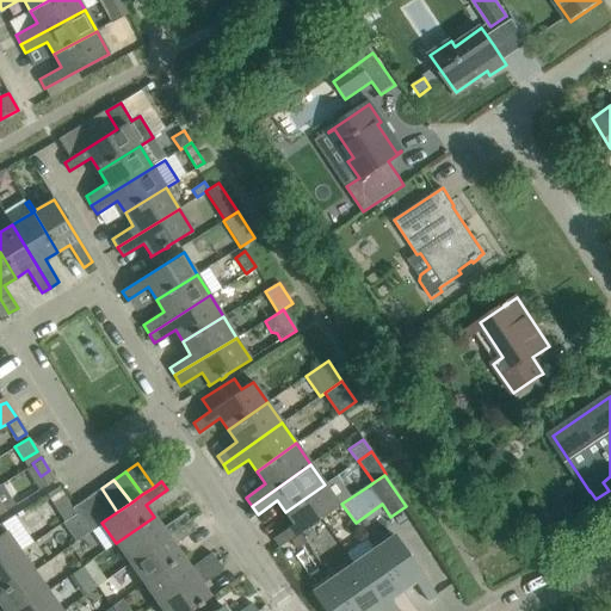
[(0,514),(14,506),(1,485),(0,485),(0,514)]
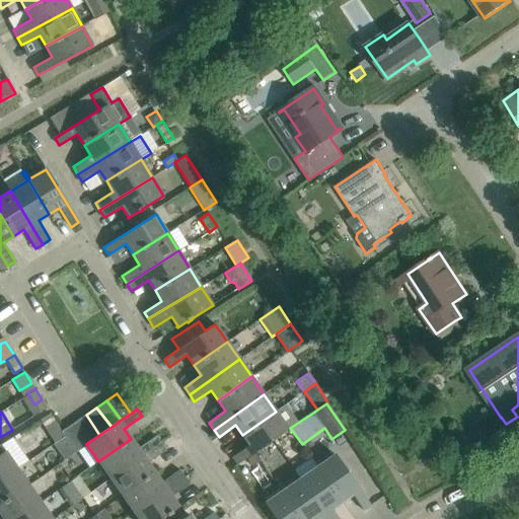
[(276,412),(242,435),(249,445),(232,457),(238,464),(273,440),(289,429),(276,412)]
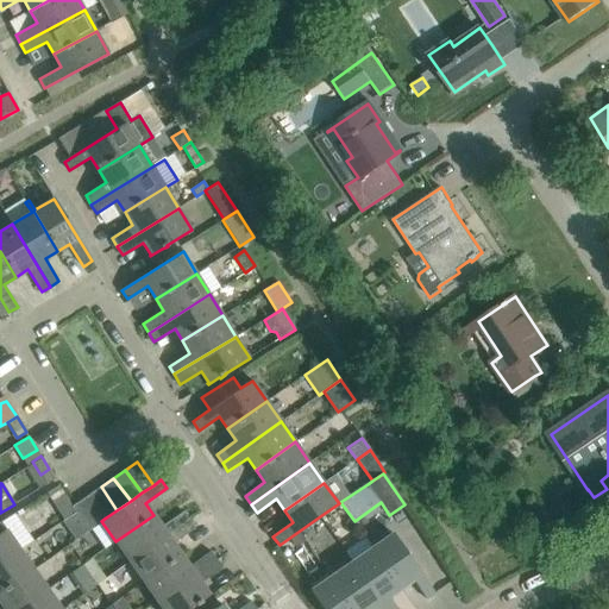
[(46,493),(64,520),(75,513),(58,485),(46,493)]
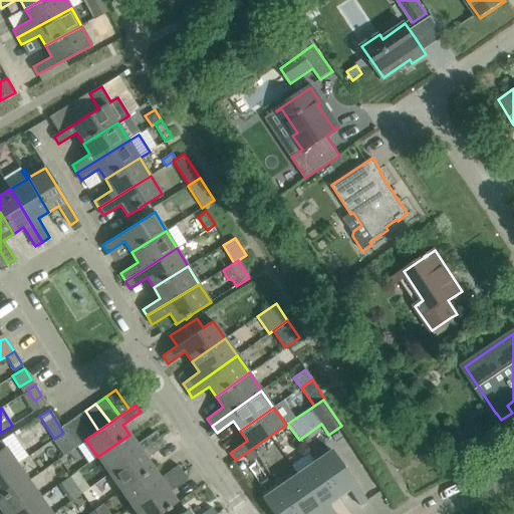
[(89,437),(98,431),(85,411),(75,418),(89,437)]
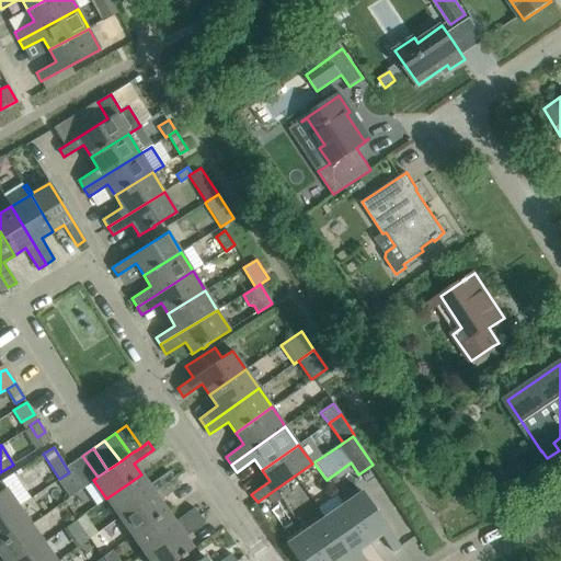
[(72,462),(70,465),(83,482),(86,485),(87,487),(94,481),(93,480),(98,477),(82,456),(72,462)]
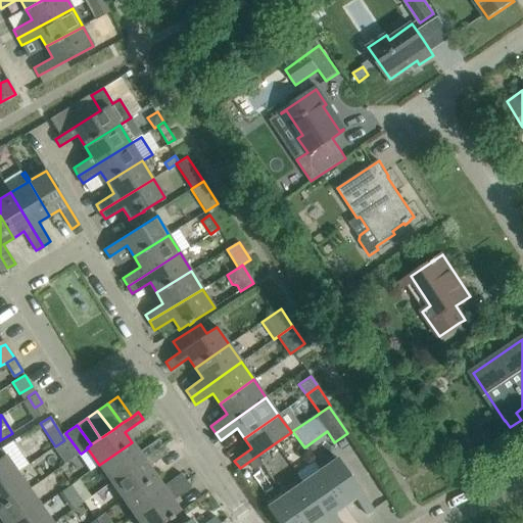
[(111,482),(162,446),(157,439),(139,453),(132,442),(99,465),(111,482)]
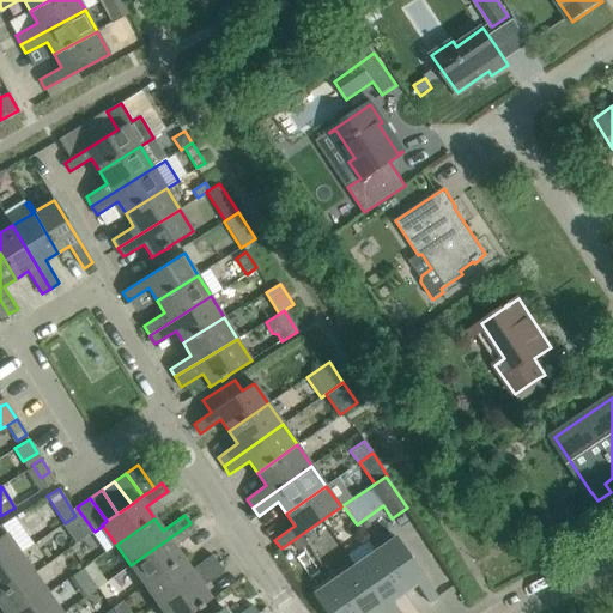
[(0,568),(20,553),(34,545),(14,517),(1,526),(6,533),(0,536),(0,568)]
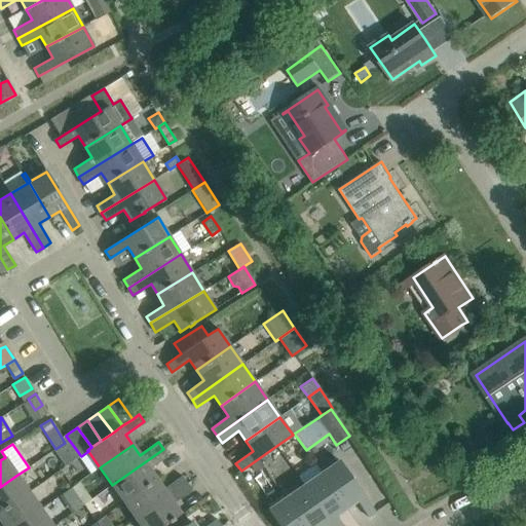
[(123,502),(156,480),(150,470),(168,456),(163,449),(112,485),(123,502)]
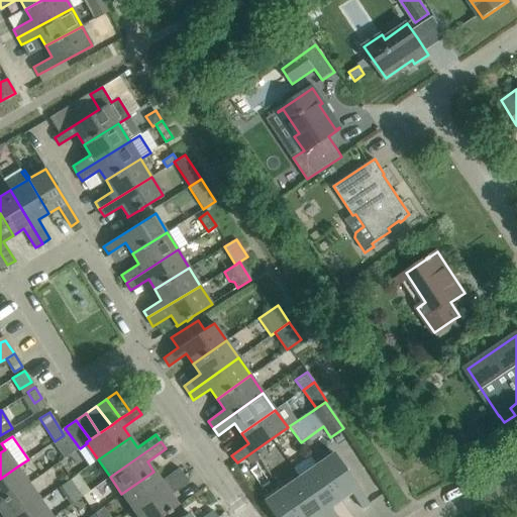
[(254,452),(246,458),(250,466),(260,459),(254,452)]
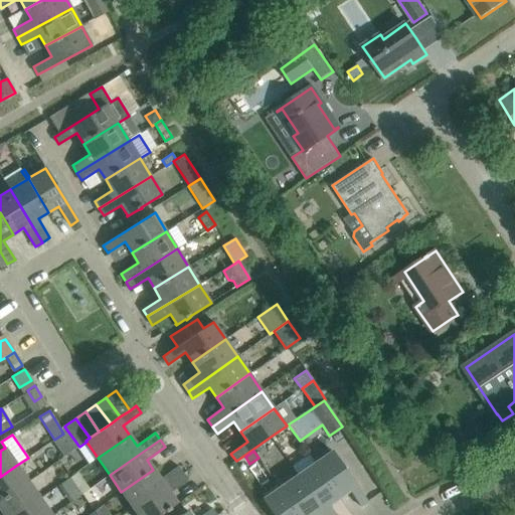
[(316,464),(339,497),(349,490),(360,507),(368,501),(333,452),(326,457),(316,464)]
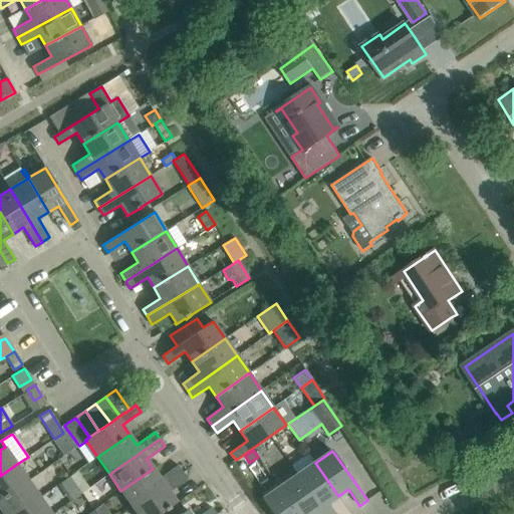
[(422,451),(416,455),(419,460),(426,456),(422,451)]
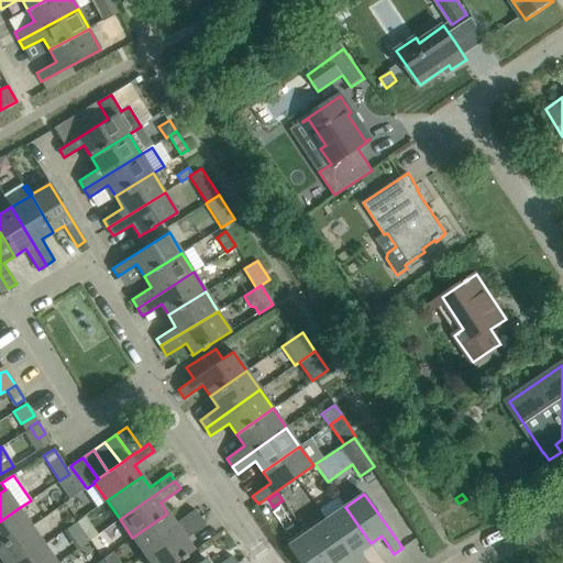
[(367,562),(359,551),(371,543),(345,507),(326,520),(355,562),(367,562)]
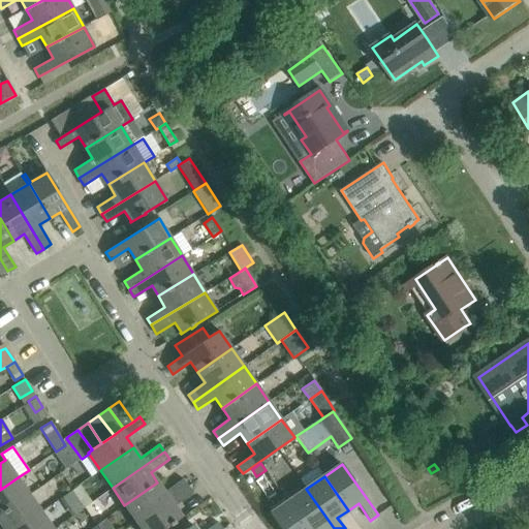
[(0,515),(30,495),(18,477),(0,490),(0,515)]
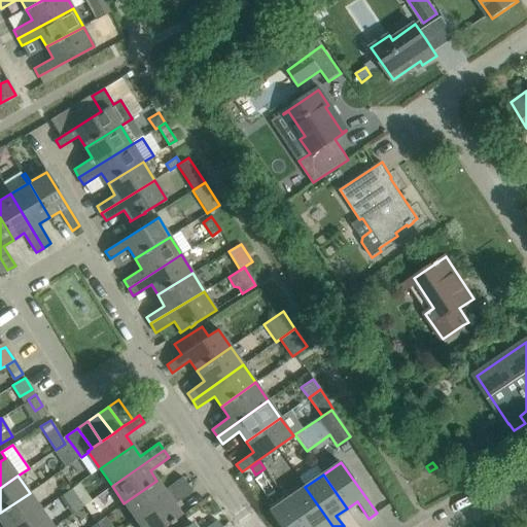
[(136,520),(187,484),(182,477),(164,490),(156,481),(124,503),(136,520)]
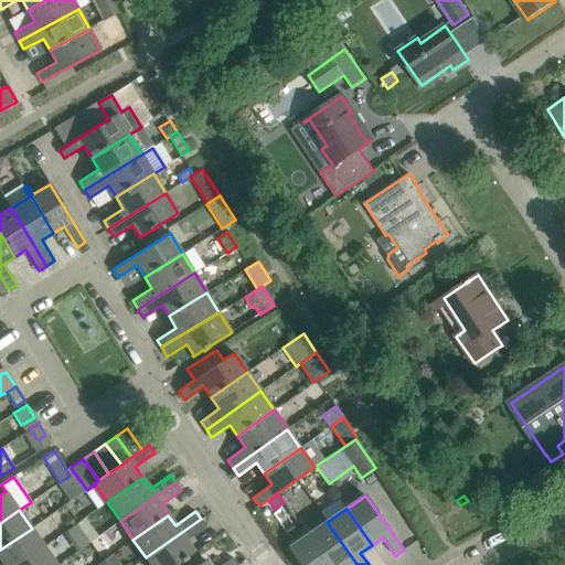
[(89,541),(97,535),(84,518),(76,524),(89,541)]
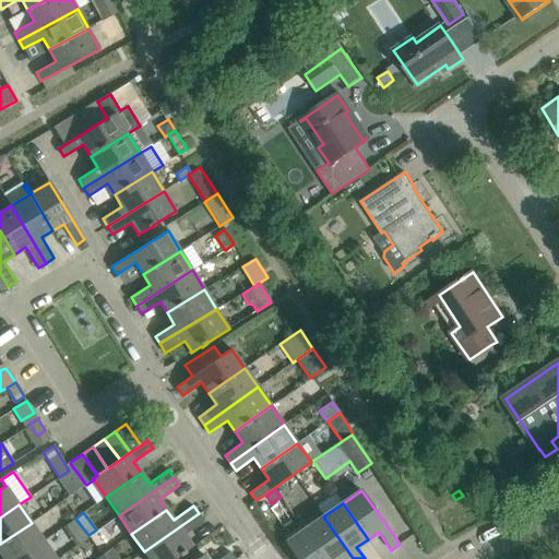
[(149,558),(174,558),(188,550),(193,546),(192,545),(191,545),(185,535),(204,522),(199,513),(144,551),(149,558)]
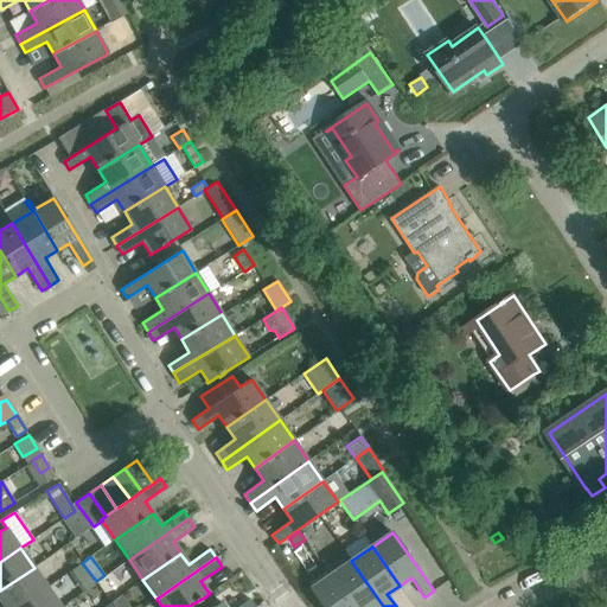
[(371,606),(383,606),(351,561),(331,575),(353,606),(368,606),(370,606),(371,606)]
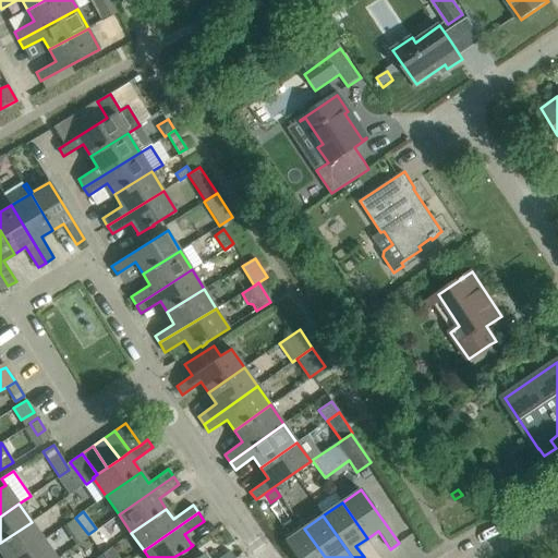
[(16,557),(44,540),(32,522),(0,543),(0,550),(4,557),(1,557),(16,557)]
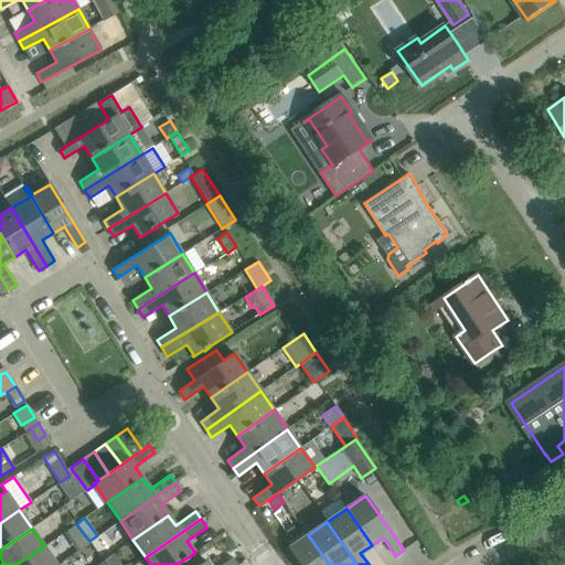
[(329,564),(308,535),(288,548),(300,564),(329,564)]
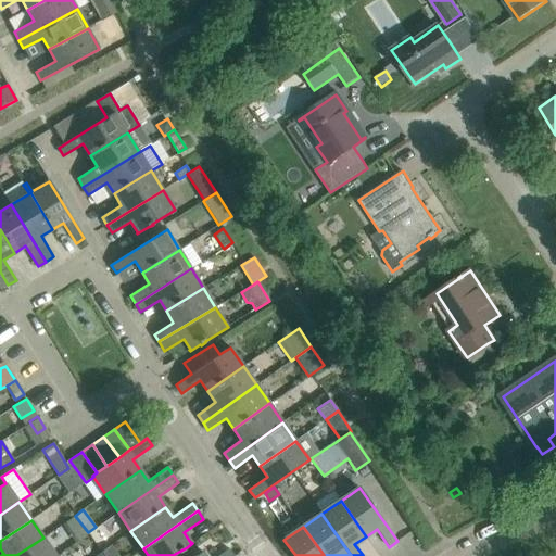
[(55,555),(57,555),(43,538),(16,555),(55,555)]
